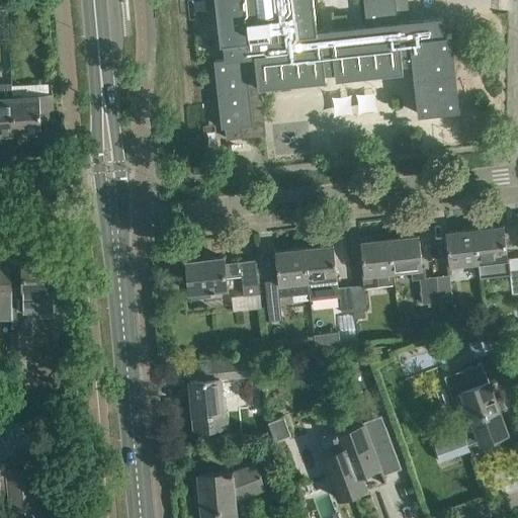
[(225,59),(213,60),(222,127),(226,126),(227,138),(265,134),(259,86),(326,79),(325,72),(335,71),(335,78),(403,70),(402,63),(412,62),(418,113),(459,109),(451,33),(446,34),(444,15),(409,19),(406,0),(363,0),(367,24),(317,29),(313,0),(214,0),(221,44),(223,44),(225,59)]
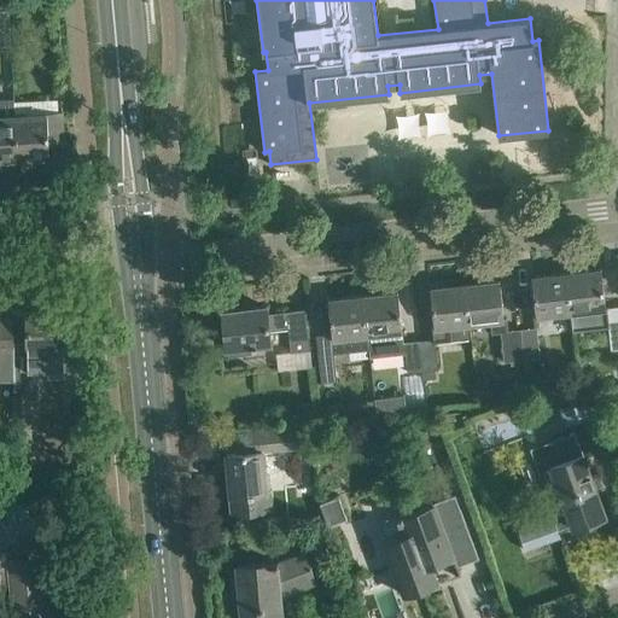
[(0,157),(17,157),(15,116),(13,97),(0,97),(0,157)]
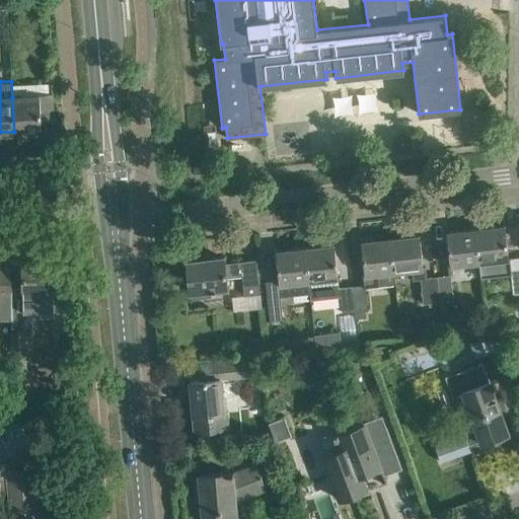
[(41,120),(54,119),(52,93),(39,94),(39,95),(12,97),(14,132),(42,131),(41,120)]
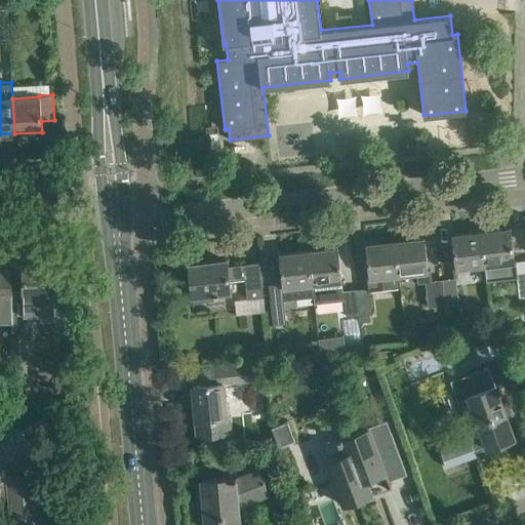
[(407,134),(400,139),(400,148),(408,152),(415,148),(414,138),(407,134)]
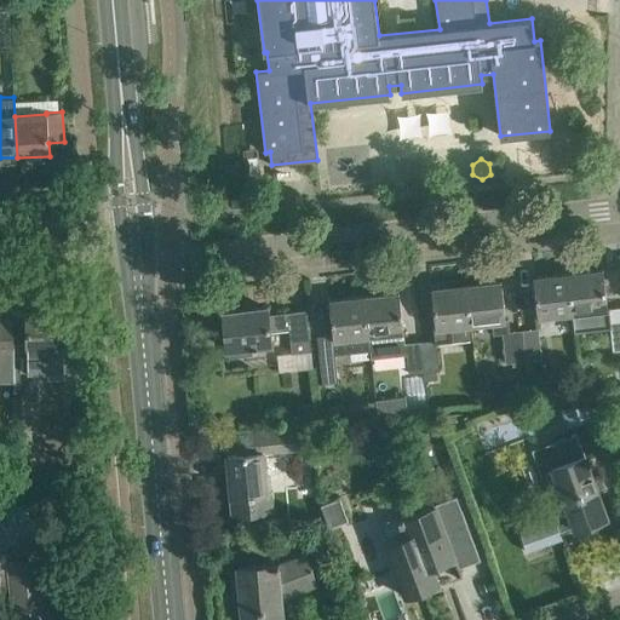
[(619,349),(619,306),(607,308),(602,269),(568,273),(573,313),(574,332),(610,328),(613,350),(619,349)]
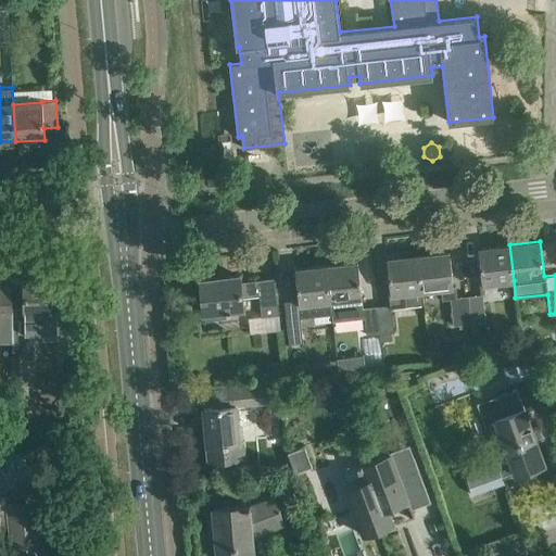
[(514,280),(509,244),(479,248),(482,283),(514,280)]
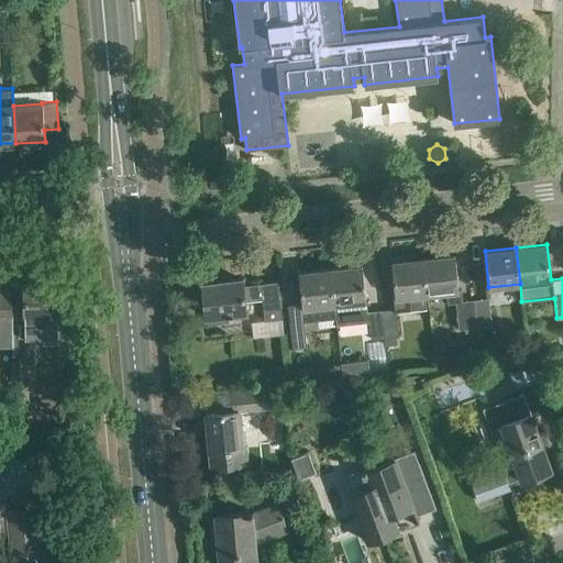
[(421,257),(427,294),(446,291),(448,304),(455,302),(455,301),(462,300),(461,289),(459,290),(454,254),(421,257)]
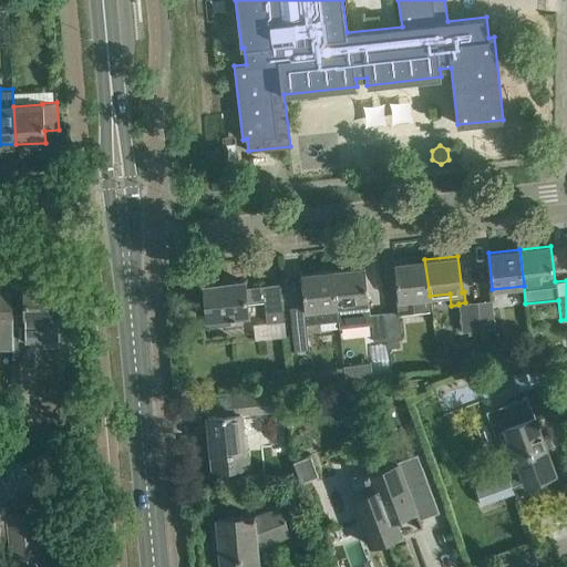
[(399,313),(431,309),(432,309),(430,296),(424,259),(394,263),(399,299),(397,299),(398,310),(398,313),(399,313)]
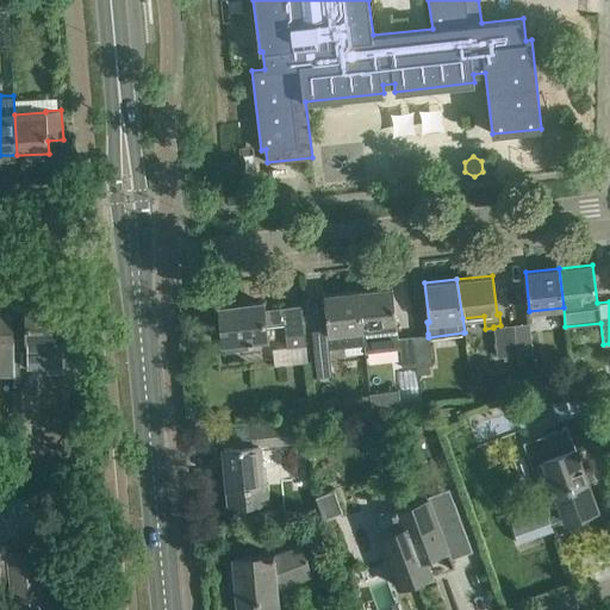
[(392,287),(356,291),(362,342),(398,338),(398,337),(392,287)]
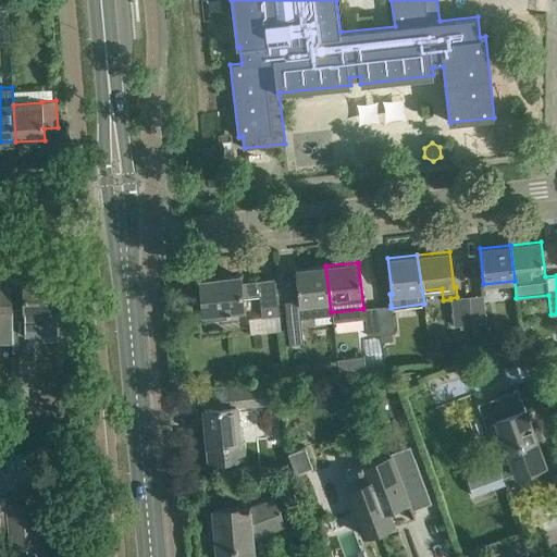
[(300,317),(331,312),(325,265),(296,269),(301,314),(286,317),(289,344),(304,342),(300,317)]
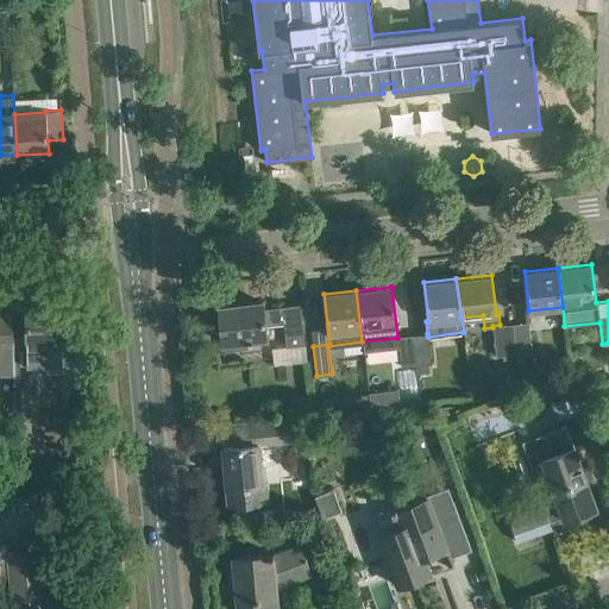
[(287,346),(305,344),(301,305),(263,308),(262,302),(219,307),(223,343),(225,343),(225,350),(249,347),(248,341),(252,341),(252,339),(267,338),(265,325),(283,324),(287,346)]
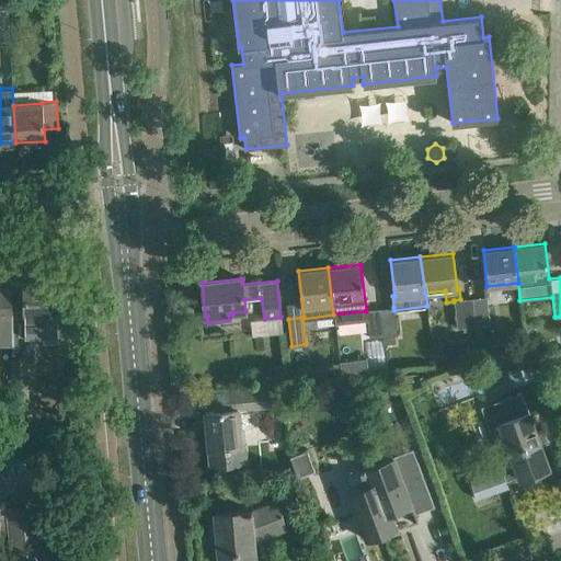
[(61,302),(58,302),(58,283),(24,283),(25,335),(41,335),(41,333),(58,332),(58,316),(58,312),(61,312),(61,302)]
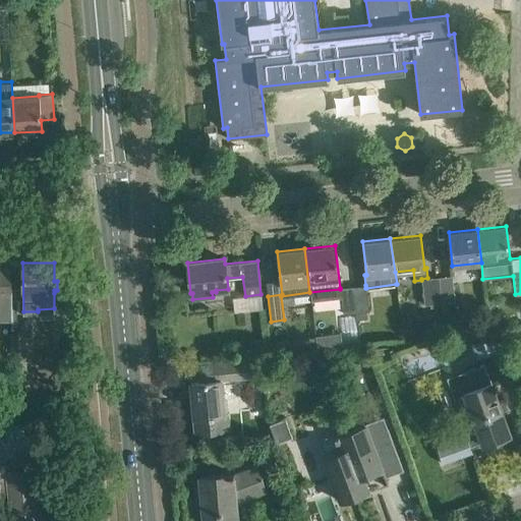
[(0,312),(11,312),(10,271),(0,270),(0,312)]
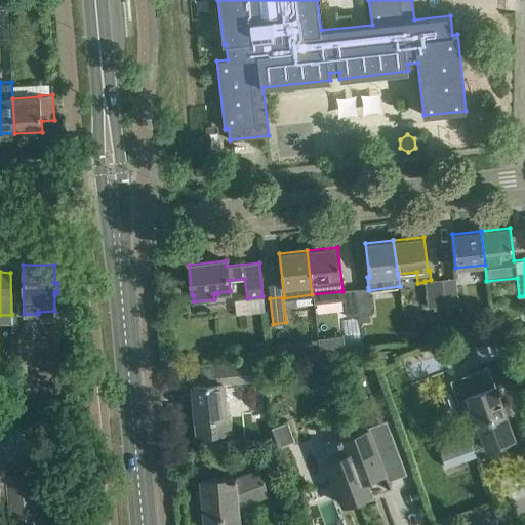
[(455,278),(443,279),(446,305),(458,304),(455,278)]
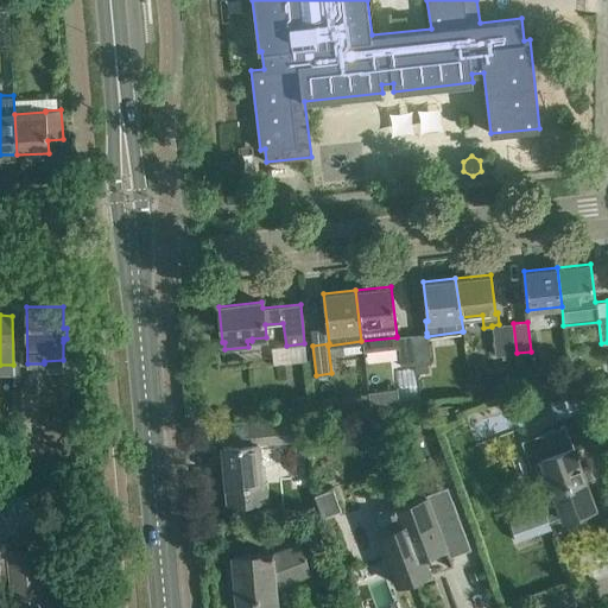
[(499,324),(492,325),(492,327),(495,355),(517,353),(513,323),(499,324)]
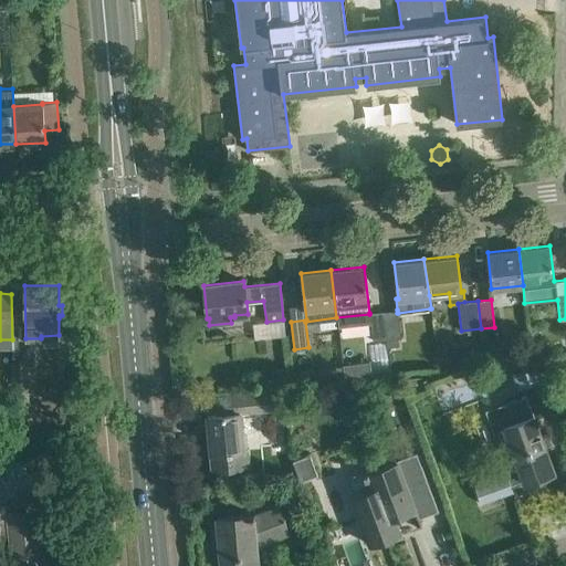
[(397,310),(385,312),(388,346),(399,345),(398,337),(401,337),(398,313),(397,313),(397,310)]
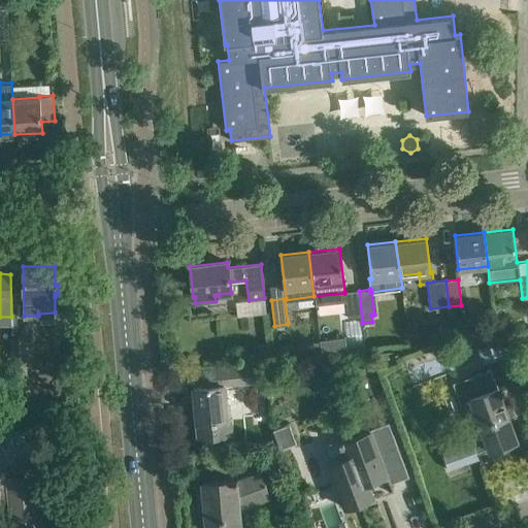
[(359,291),(344,292),(344,293),(345,293),(348,318),(361,316),(362,323),(359,291)]
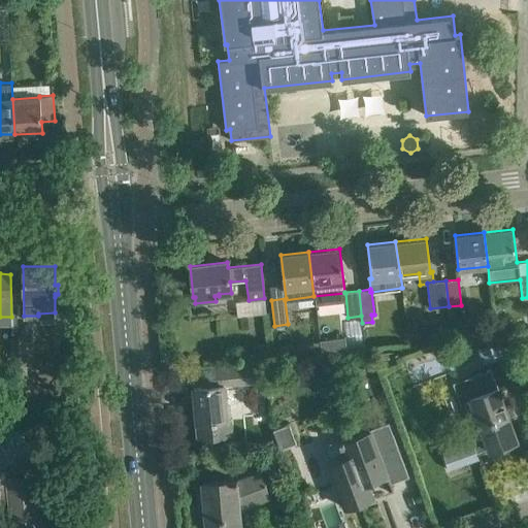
[(483,327),(484,335),(494,334),(493,326),(483,327)]
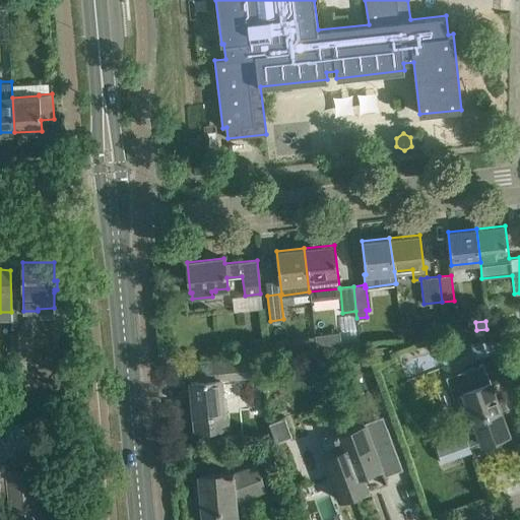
[(26,381),(25,327),(11,327),(12,382),(26,381)]
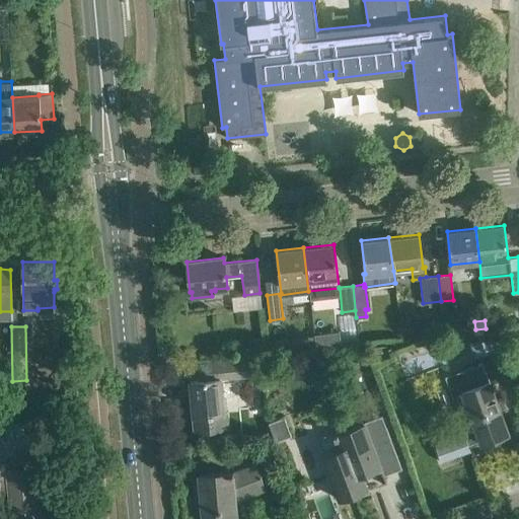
[(465,331),(474,356),(489,351),(496,349),(489,329),(465,331)]
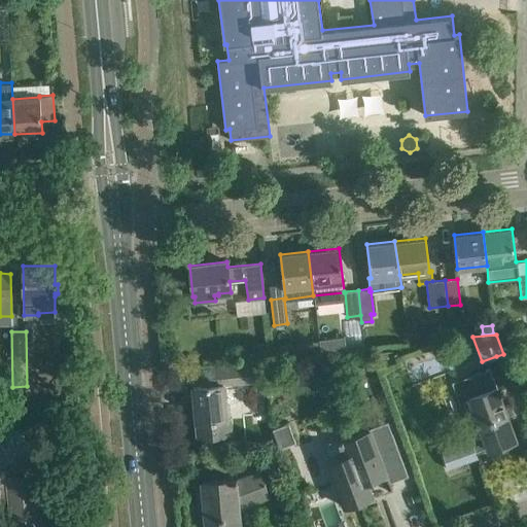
[(326,339),(320,340),(321,352),(321,354),(328,353),(328,351),(326,339)]
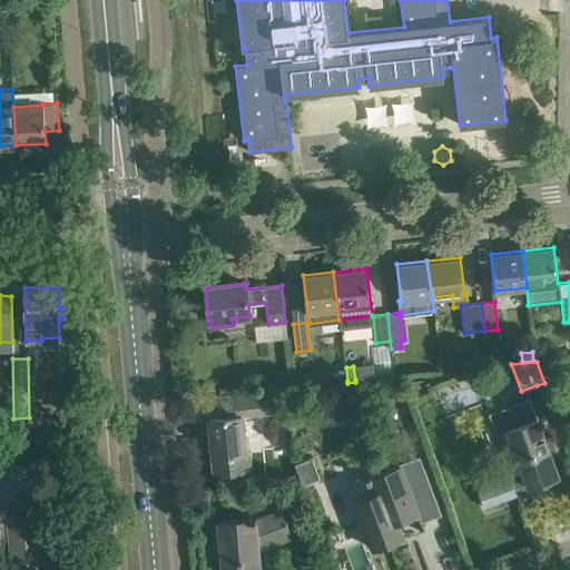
[(408,379),(413,392),(429,385),(426,376),(408,379)]
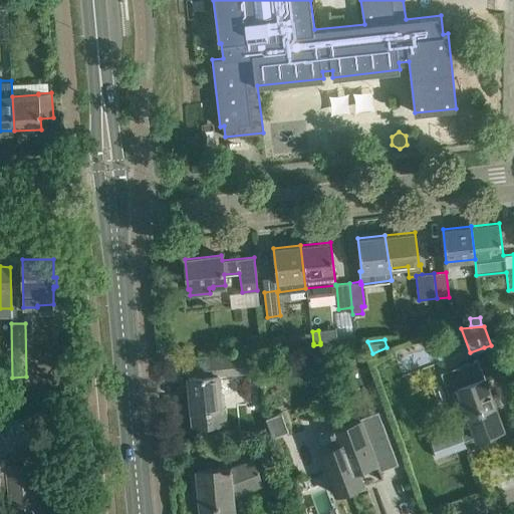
[(257,353),(248,354),(250,371),(259,370),(257,353)]
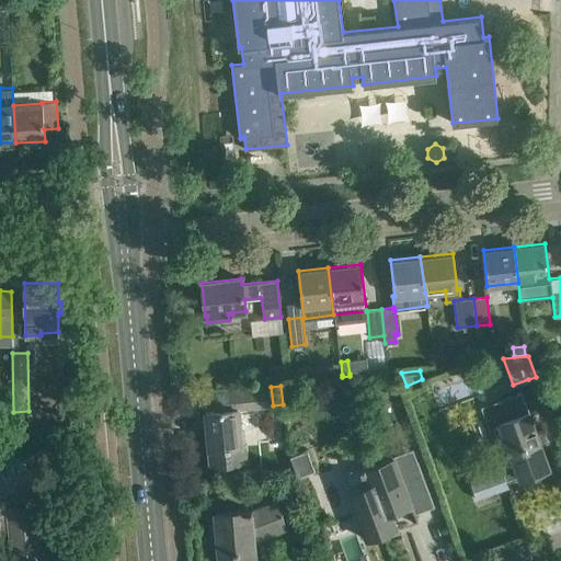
[(271,387),(240,390),(213,393),(214,411),(205,412),(210,466),(243,464),(238,410),(273,405),(271,387)]
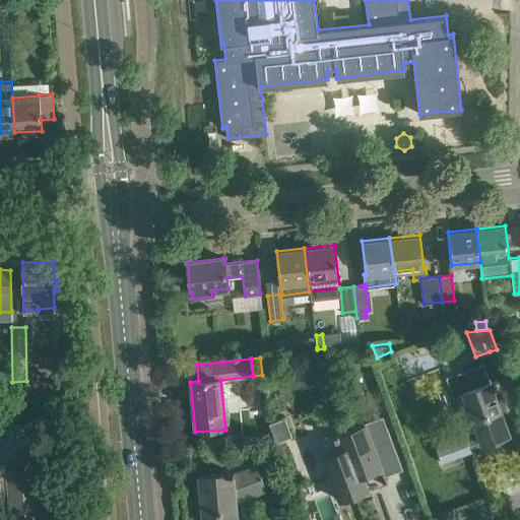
[(442,461),(442,462),(471,452),(468,444),(478,440),(480,444),(509,434),(499,406),(506,403),(503,397),(497,399),(483,364),(478,365),(479,365),(465,370),(466,373),(448,379),(469,436),(437,448),(442,461)]
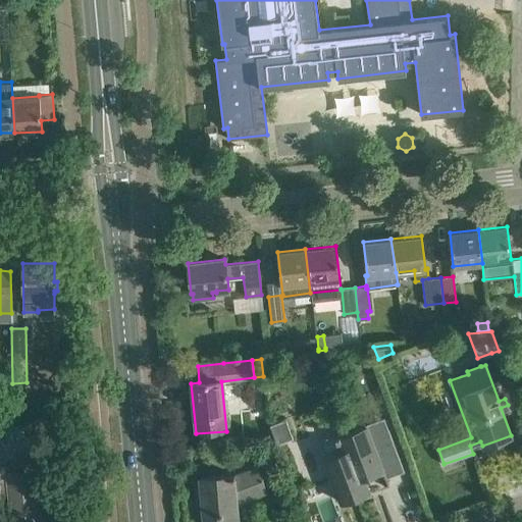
[(270,424),(277,444),(293,438),(285,418),(270,424)]
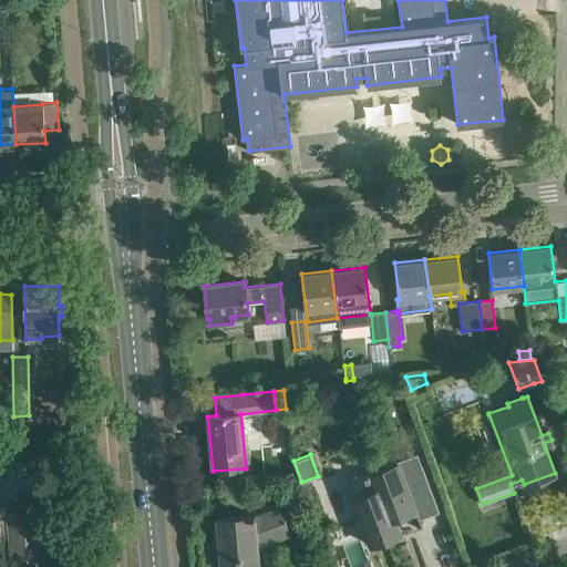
[(398,460),(364,473),(364,474),(368,473),(373,488),(352,496),(371,546),(402,534),(395,517),(415,511),(419,519),(439,512),(422,466),(403,473),(398,460)]
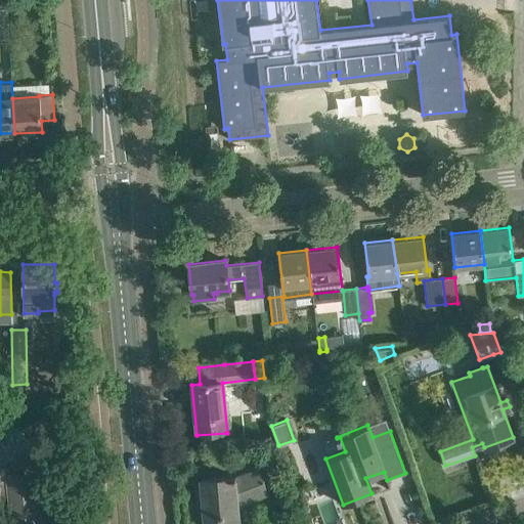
[(200,522),(204,521),(204,523),(211,523),(239,522),(237,507),(268,494),(258,468),(234,477),(201,480),(201,483),(197,484),(200,522)]
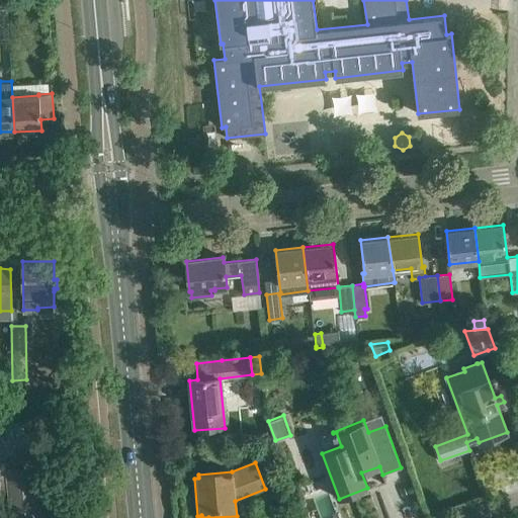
[(0,517),(25,517),(24,494),(51,493),(49,465),(52,465),(52,463),(13,465),(13,467),(14,467),(15,471),(0,472),(0,517)]
